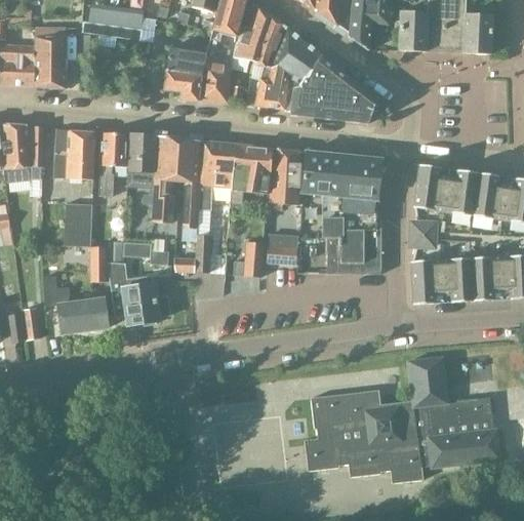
[(128,0),(130,14),(142,13),(139,0),(128,0)]
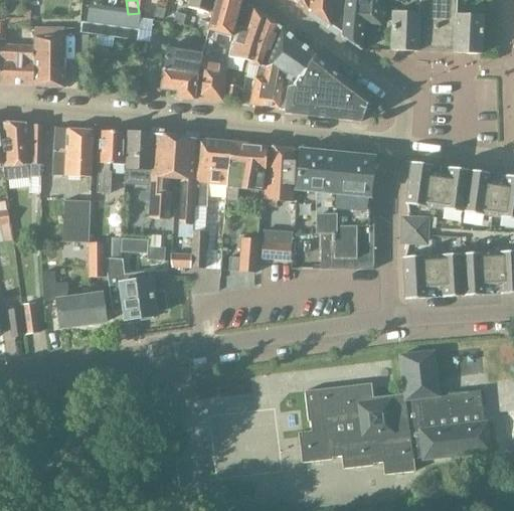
[(189,0),(188,4),(210,10),(212,0),(189,0)]
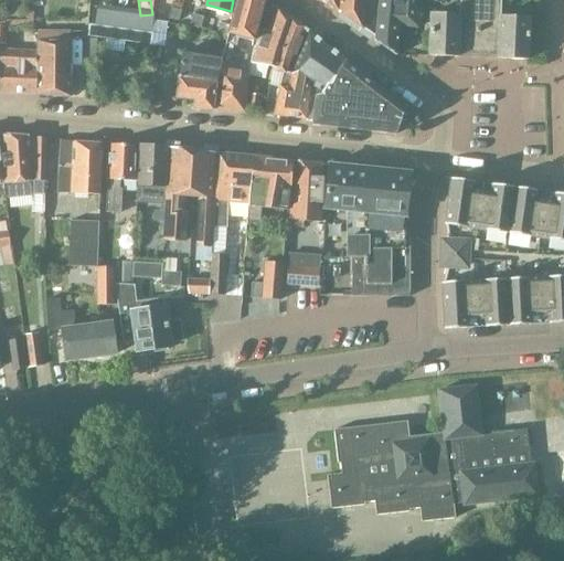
[(229,34),(223,55),(220,70),(214,107),(246,110),(249,70),(254,51),(257,52),(269,0),(237,0),(232,22),(229,34)]
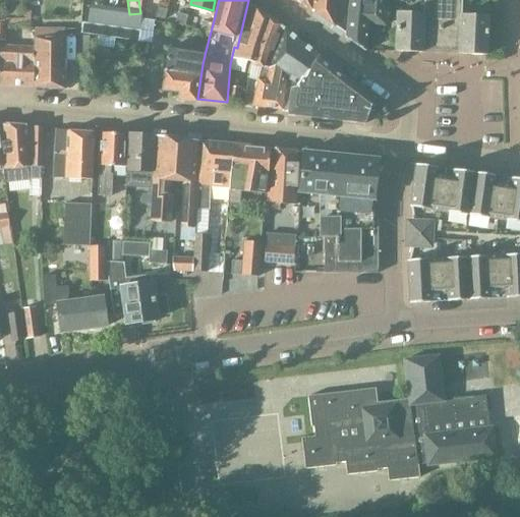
[(232,55),(253,60),(269,14),(268,13),(252,1),(252,2),(248,0),(237,48),(234,47),(232,55)]
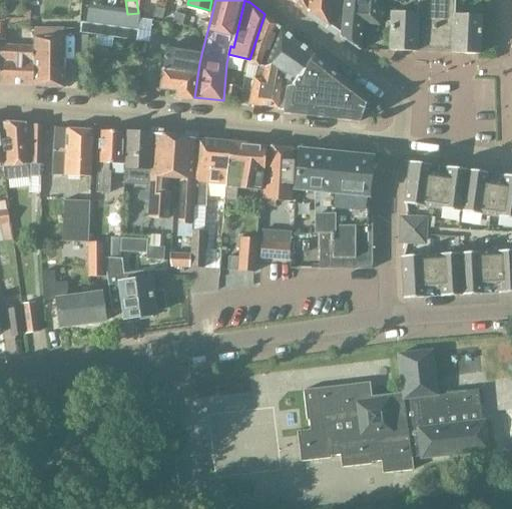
[(309,0),(309,8),(340,29),(344,0),(309,0)]
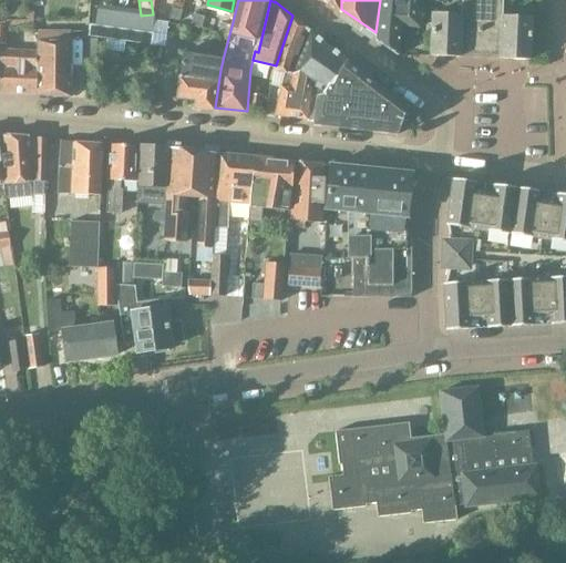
[(380,0),(376,32),(378,34),(377,38),(399,51),(402,22),(419,23),(420,0),(380,0)]
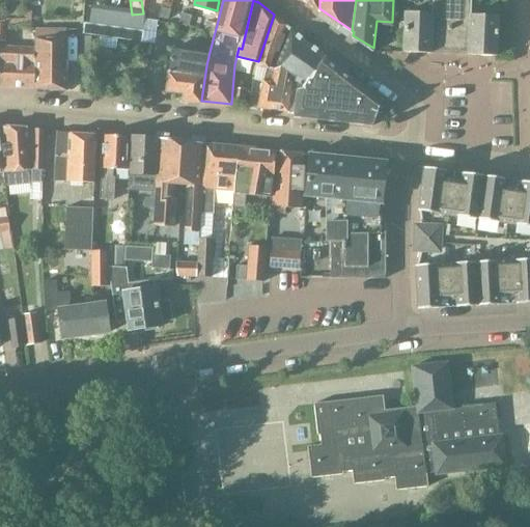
[(434,0),(434,10),(431,51),(497,53),(498,14),(471,12),(471,0),(434,0)]
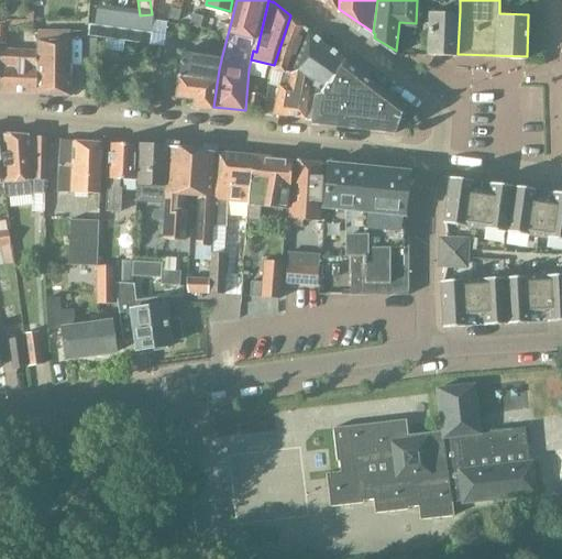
[(172,3),(168,15),(179,18),(183,6),(172,3)]
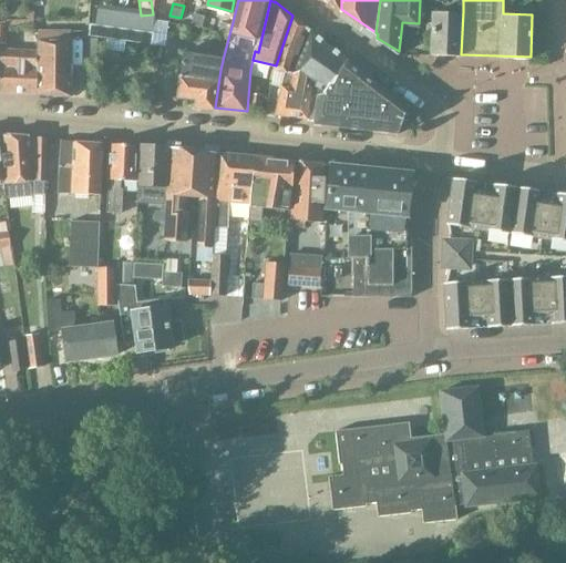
[(112,8),(110,22),(137,27),(140,12),(112,8)]
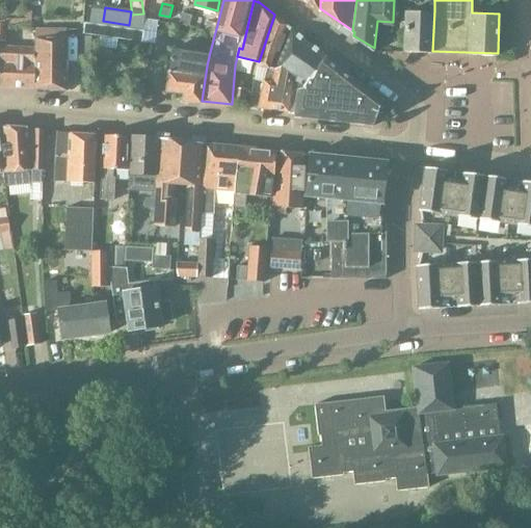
[(432,51),(434,10),(406,9),(405,50),(432,51)]
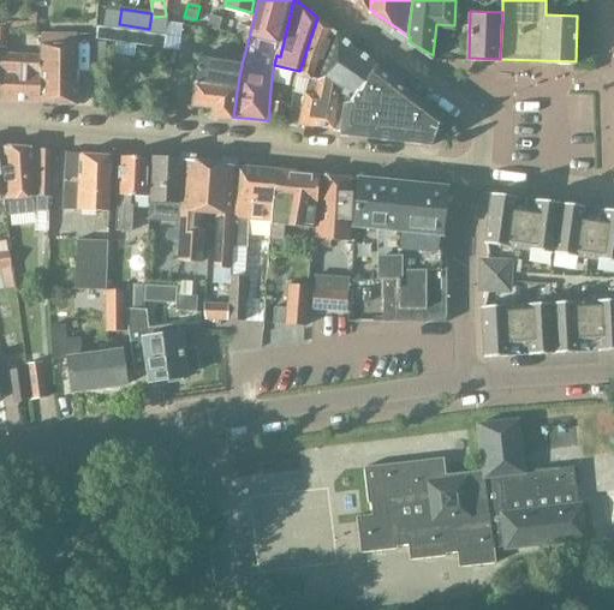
[(208,25),(220,28),(222,15),(212,12),(208,25)]
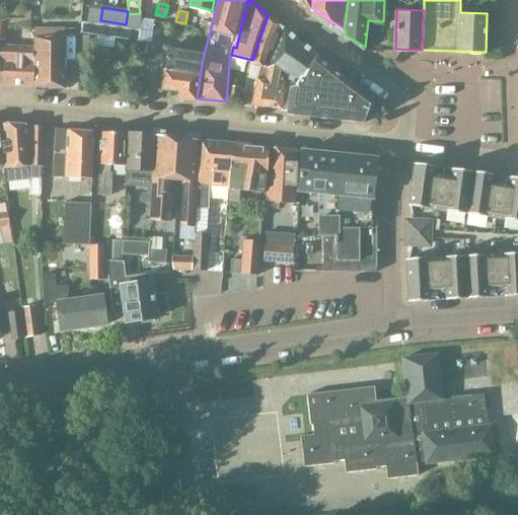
[(248,74),(256,76),(264,77),(281,24),(268,14),(252,60),(251,63),(248,74)]
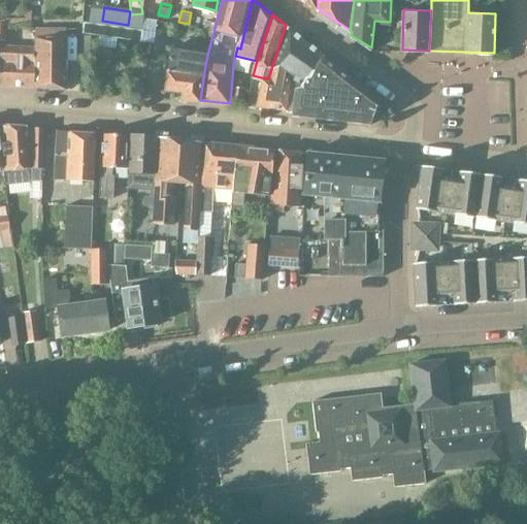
[(207,19),(205,29),(213,32),(217,21),(207,19)]
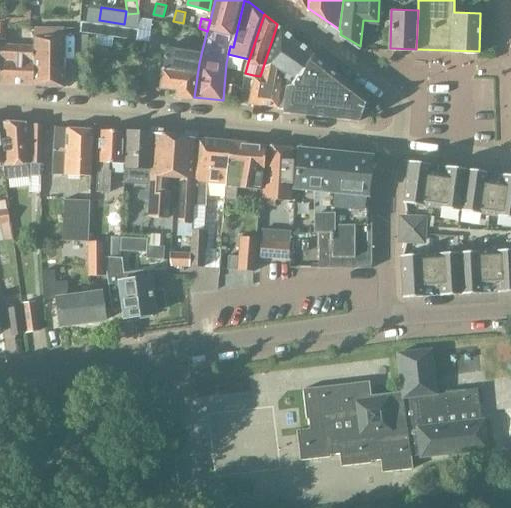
[(79,30),(109,35),(137,39),(139,28),(80,19),(79,30)]
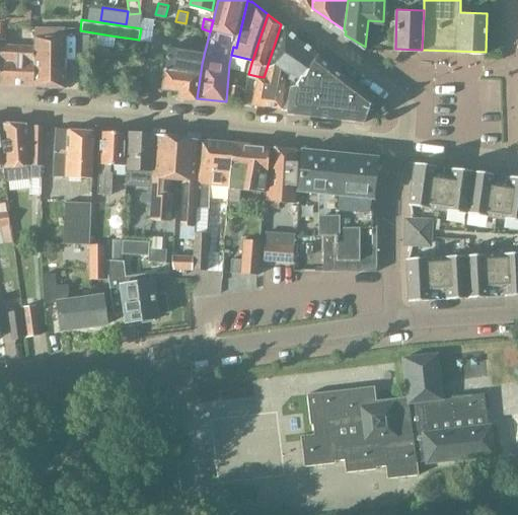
[(253,102),(280,105),(283,88),(284,80),(297,81),(302,74),(304,75),(317,53),(283,26),(281,24),(264,77),(256,76),(251,101),(253,102)]
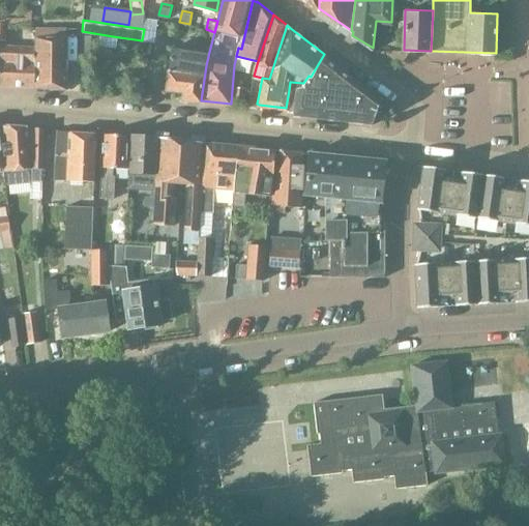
[(66,27),(55,27),(36,27),(36,45),(35,86),(67,88),(67,37),(66,37),(66,27)]
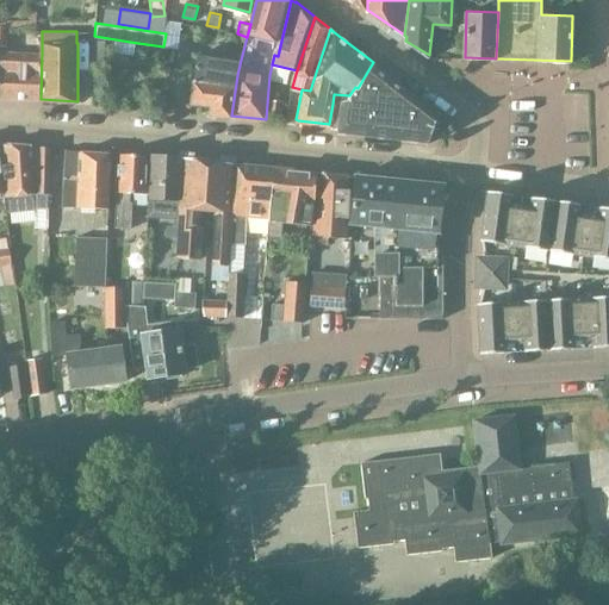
[(0,97),(41,99),(42,51),(0,50),(0,97)]
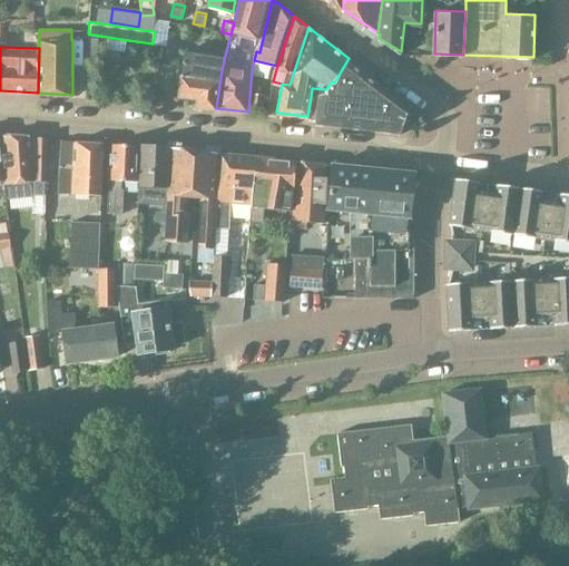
[(197,106),(216,108),(222,70),(225,56),(185,50),(179,95),(197,97),(197,106)]
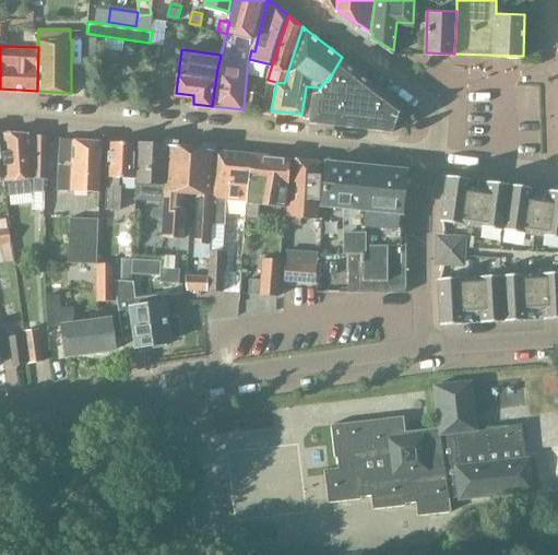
[(308,120),(330,124),(358,127),(361,130),(366,128),(391,131),(403,103),(367,75),(366,70),(360,71),(342,57),(328,81),(325,80),(320,87),(306,86),(305,95),(301,114),(308,116),(308,120)]
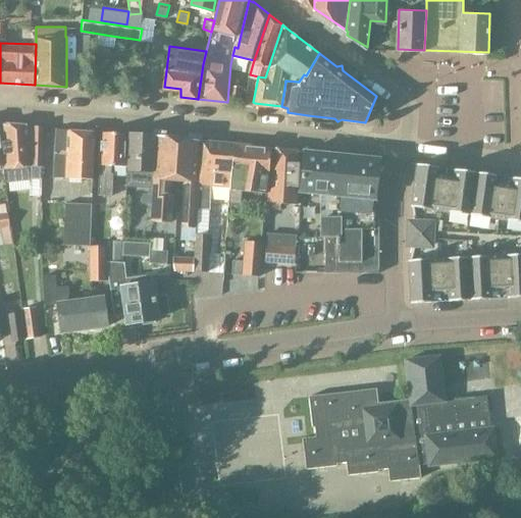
[(241,87),(230,85),(228,99),(239,101),(241,87)]
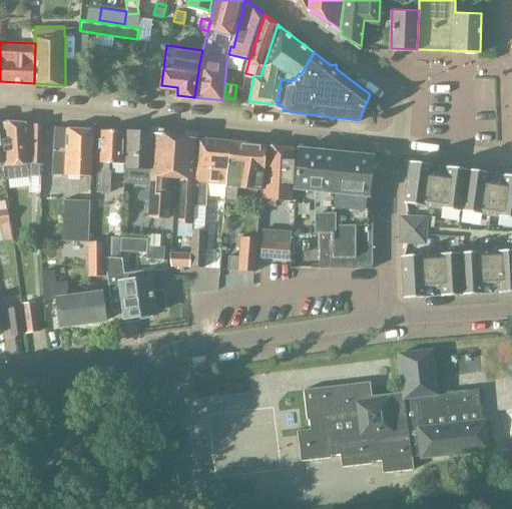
[(0,119),(5,164),(7,177),(31,175),(30,173),(40,173),(41,160),(43,160),(43,123),(0,119)]
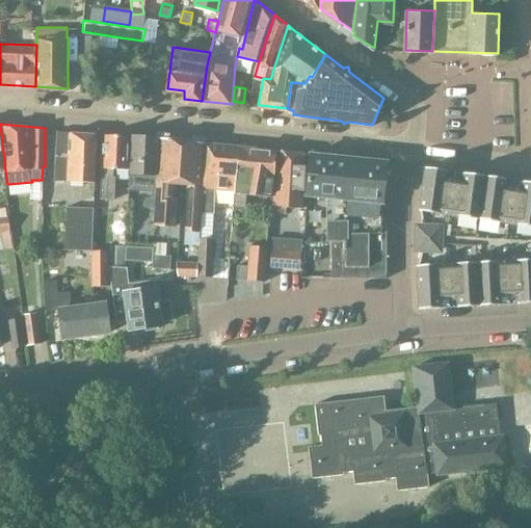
[(59,155),(58,179),(95,181),(97,133),(76,132),(59,130),(56,154),(59,155)]
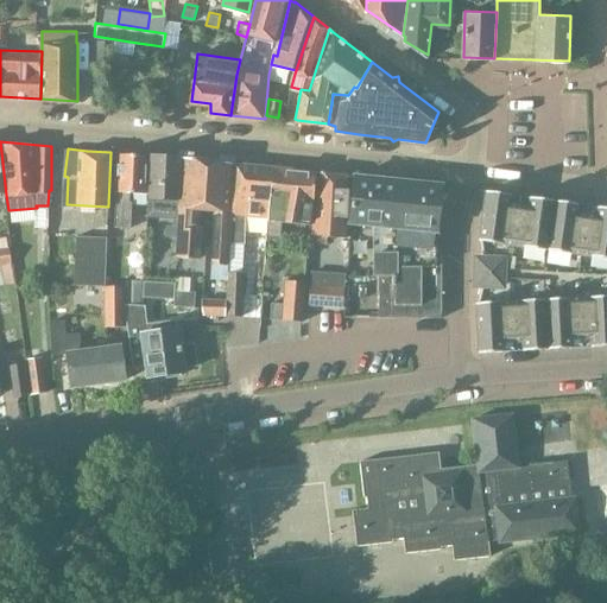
[(150,153),(119,152),(114,224),(131,224),(133,191),(147,191),(149,191),(150,153)]
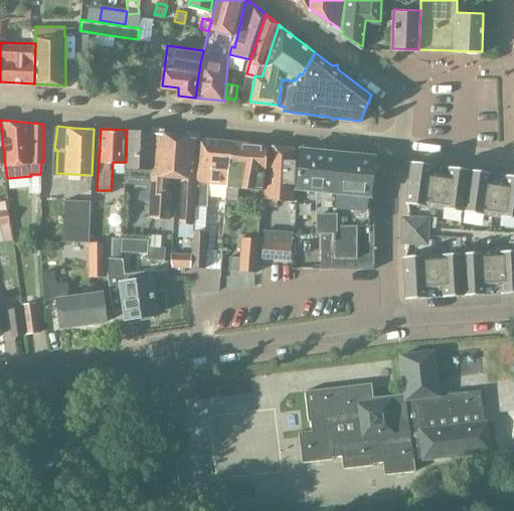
[(136,167),(152,168),(150,190),(148,216),(170,218),(172,189),(168,189),(170,176),(177,176),(179,135),(155,132),(128,130),(127,130),(126,162),(125,162),(125,167),(136,167)]
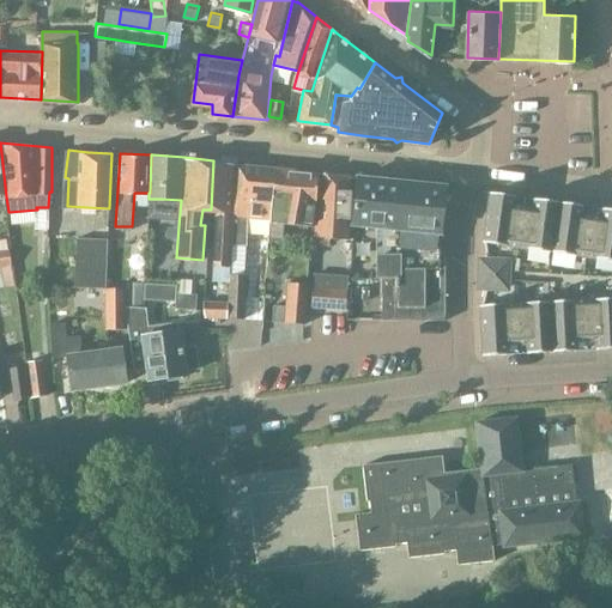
[(216,263),(231,263),(231,243),(234,212),(237,163),(224,162),(213,160),(211,210),(219,211),(216,263)]
